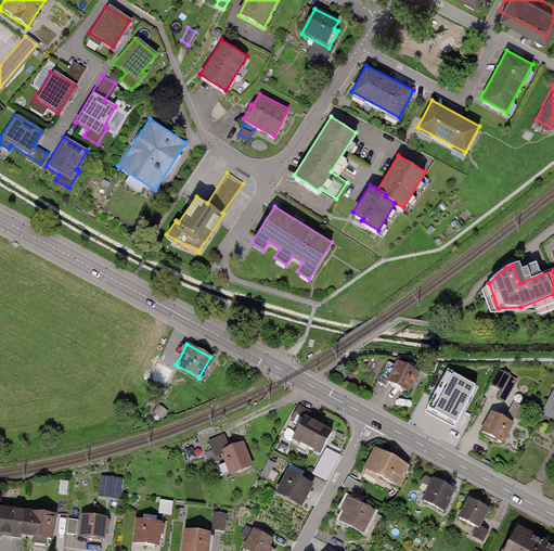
[(386,383),(388,380),(409,391),(420,370),(397,357),(395,361),(388,358),(377,379),(386,383)]
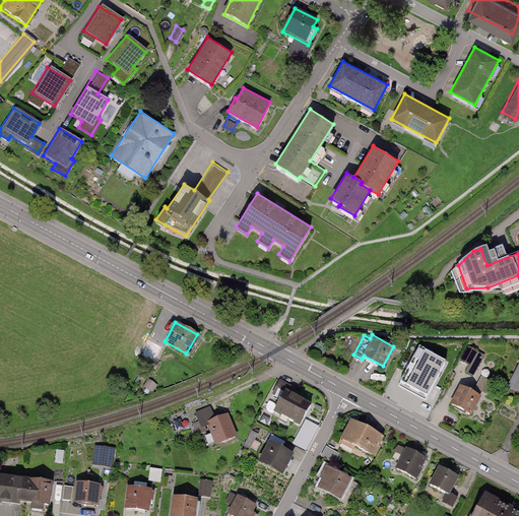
[(419,343),(399,383),(427,397),(447,358),(419,343)]
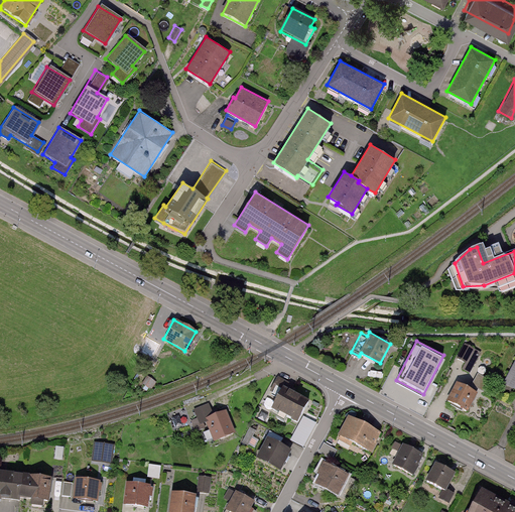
[(470,370),(480,351),(465,343),(457,356),(466,360),(463,366),(470,370)]
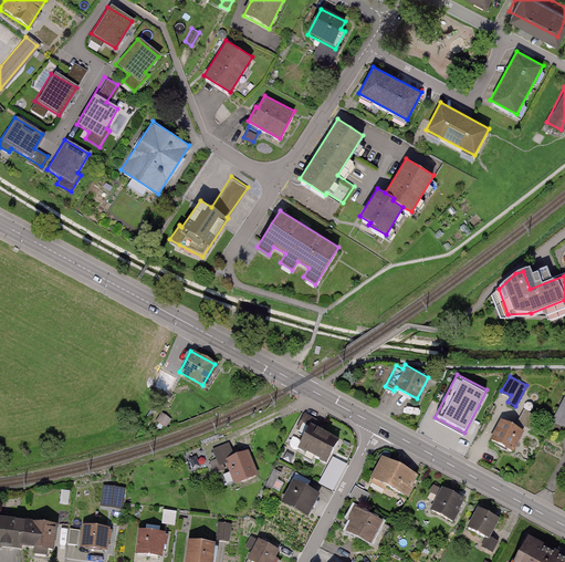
[(564,424),(564,391),(552,417),(564,424)]
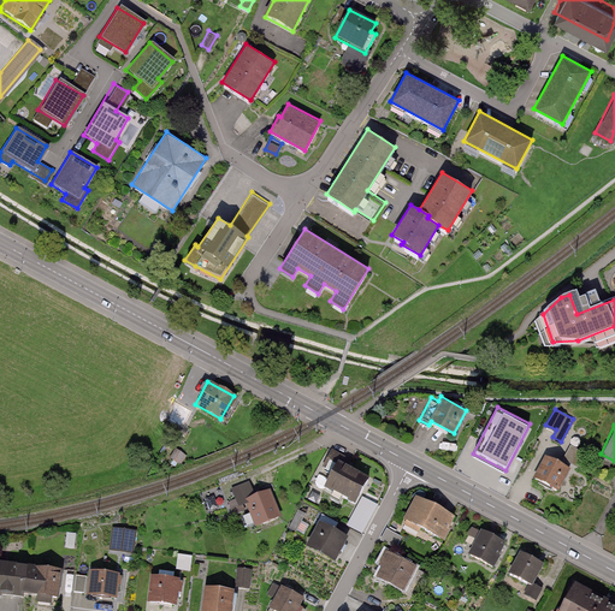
[(584,449),(571,442),(562,456),(577,463),(584,449)]
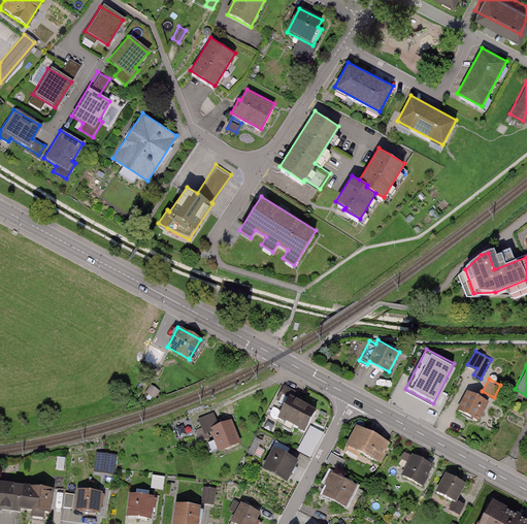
[(316,407),(292,395),(296,388),(284,382),(276,397),(284,401),(276,416),(304,429),(316,407)]
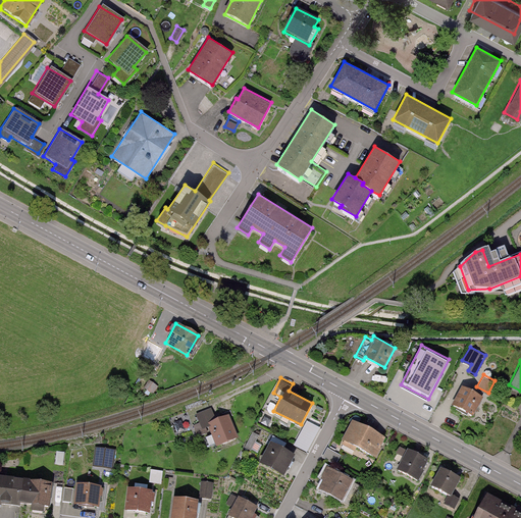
[(157,383),(149,378),(144,386),(152,392),(157,383)]
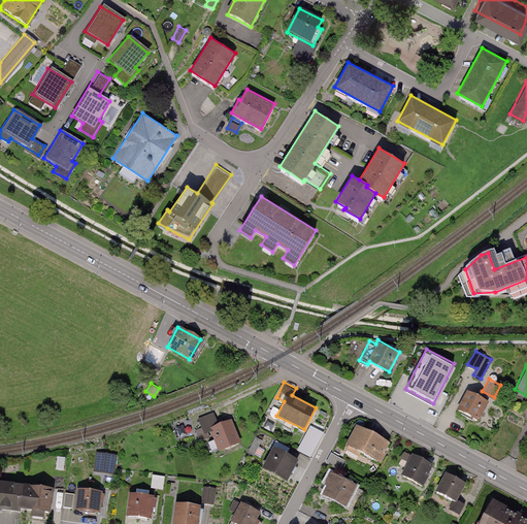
[(466,388),(456,407),(479,419),(489,399),(466,388)]
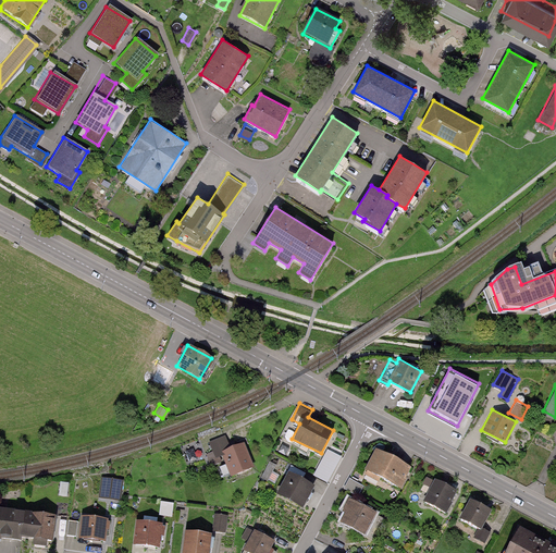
[(230,472),(254,464),(244,440),(230,445),(224,433),(209,440),(212,449),(206,451),(210,463),(222,458),(220,454),(222,453),(230,472)]
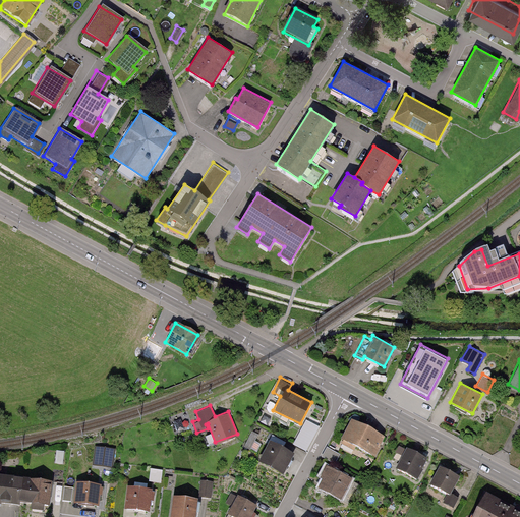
[(320,423),(305,416),(292,442),(305,449),(320,423)]
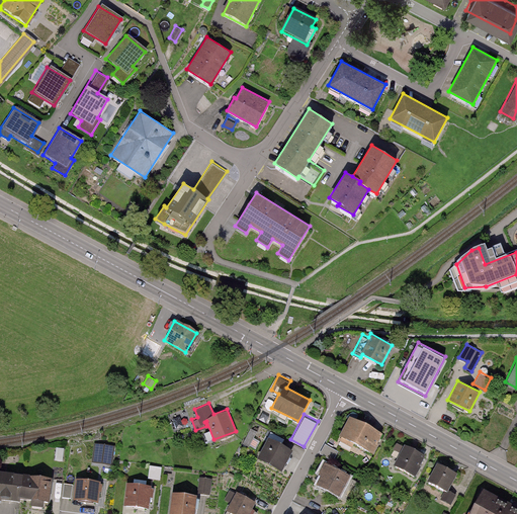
[(376,441),(382,432),(349,414),(339,433),(341,435),(339,438),(352,445),(354,441),(372,451),(377,441),(376,441)]
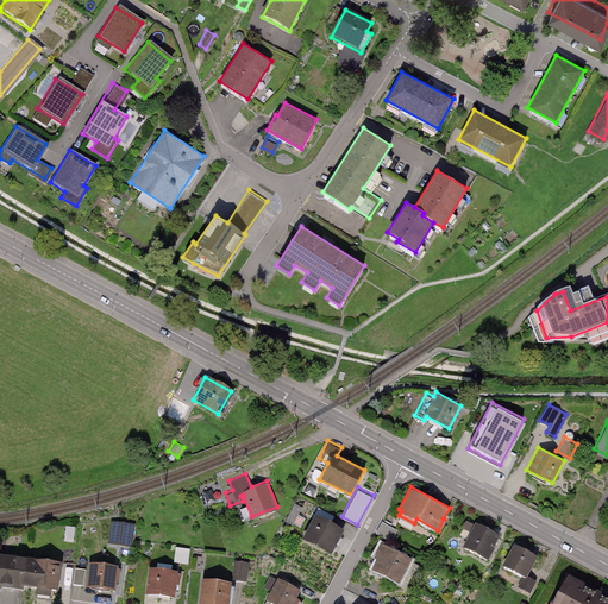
[(302,504),(294,499),(284,517),(300,526),(306,515),(298,511),(302,504)]
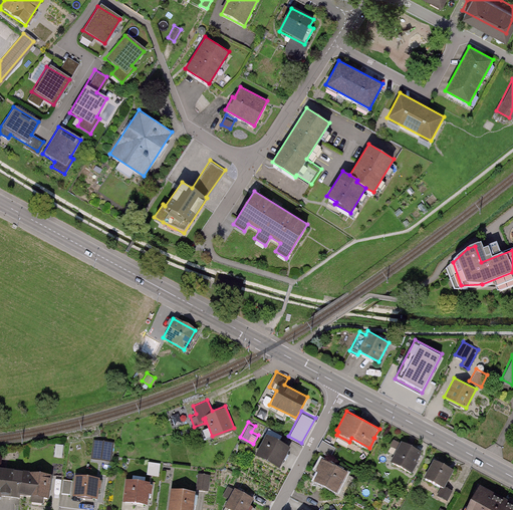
[(281,434),(268,427),(265,432),(279,439),(281,434)]
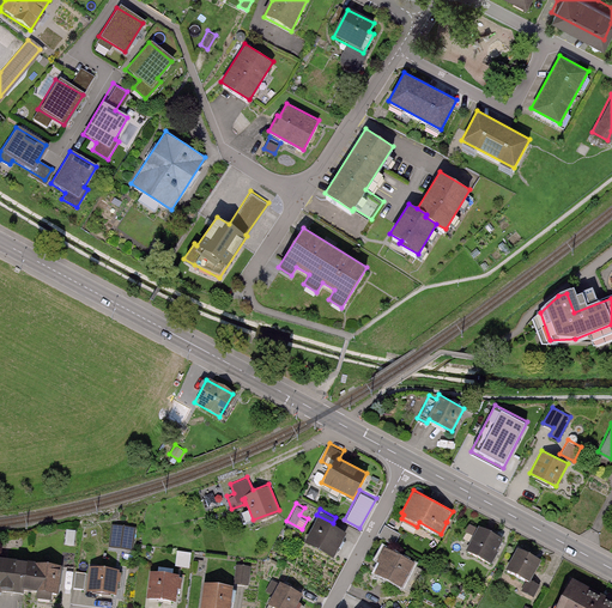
[(333,557),(346,532),(317,516),(303,541),(333,557)]
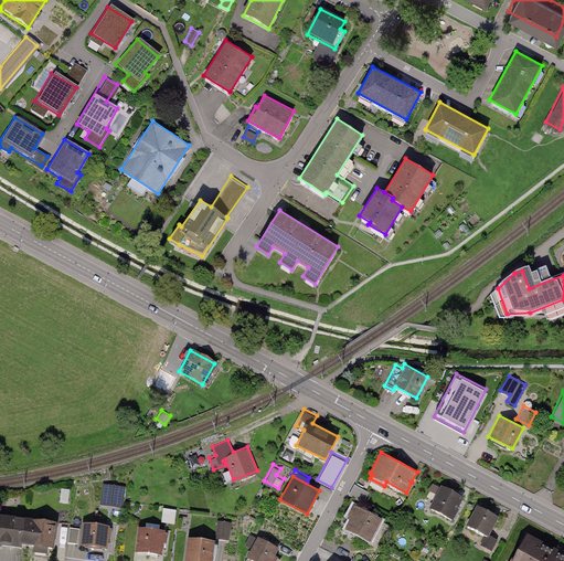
[(125,484),(103,480),(99,503),(123,505),(125,484)]
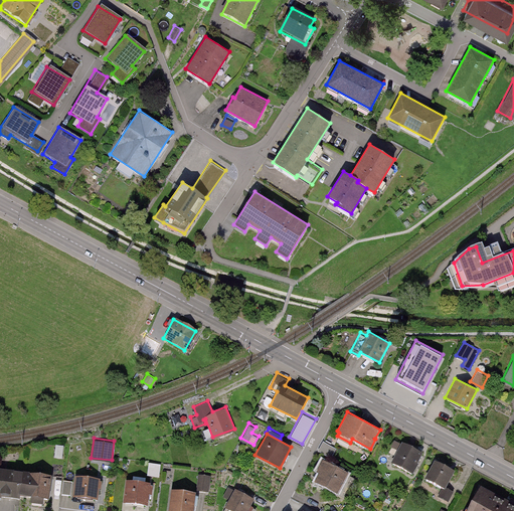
[(417,461),(422,452),(401,441),(400,442),(394,438),(389,444),(397,448),(390,461),(412,473),(418,462),(417,461)]
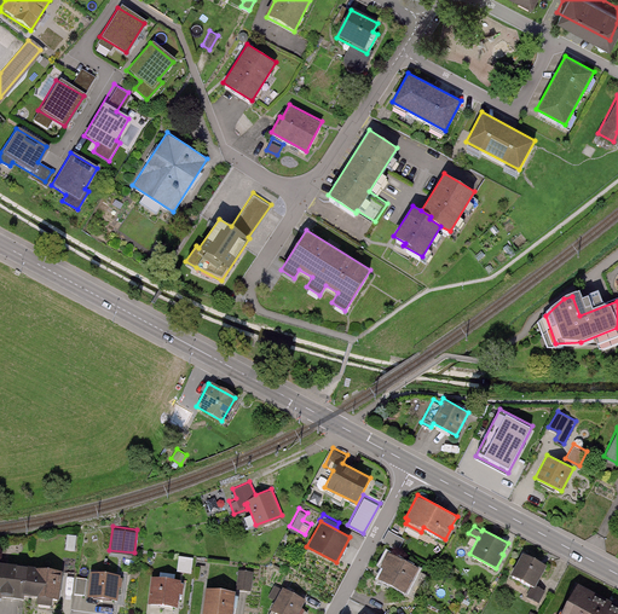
[(404,536),(387,527),(381,539),(398,548),(404,536)]
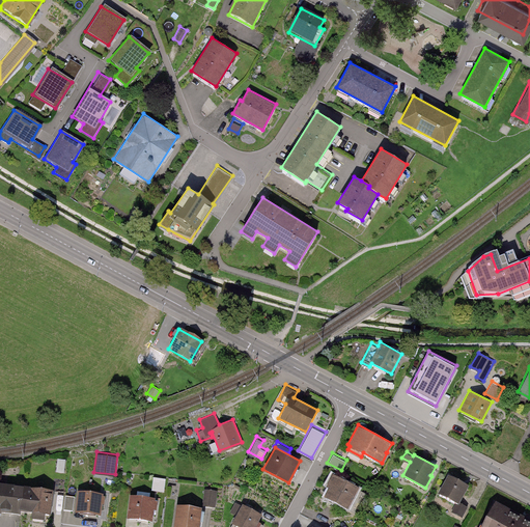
[(359,487),(359,486),(333,472),(326,484),(329,486),(324,495),(355,511),(366,491),(359,487)]
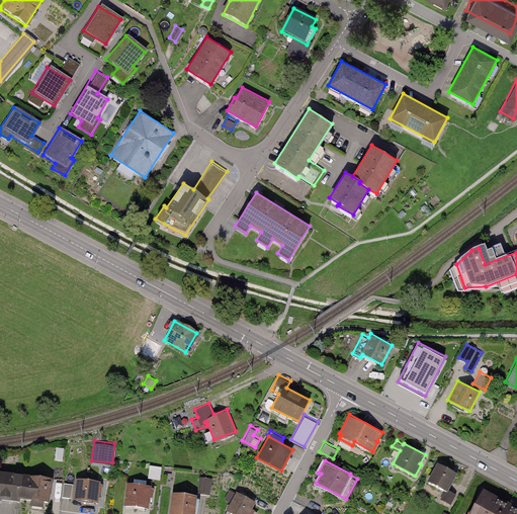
[(448,489),(457,472),(437,461),(427,480),(444,489),(440,497),(450,502),(456,492),(448,489)]
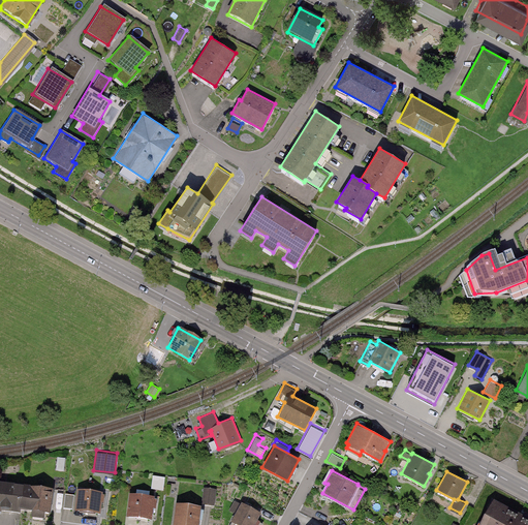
[(152,473),(151,486),(163,488),(165,474),(152,473)]
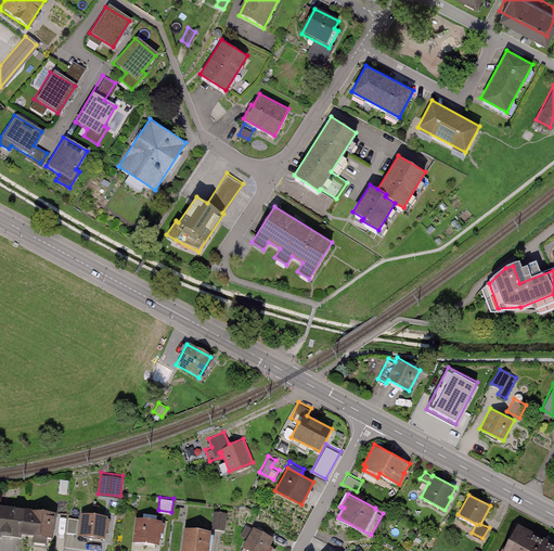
[(0,536),(1,536),(1,534),(22,536),(22,533),(34,534),(33,540),(46,541),(47,536),(53,537),(56,511),(0,503),(0,536)]
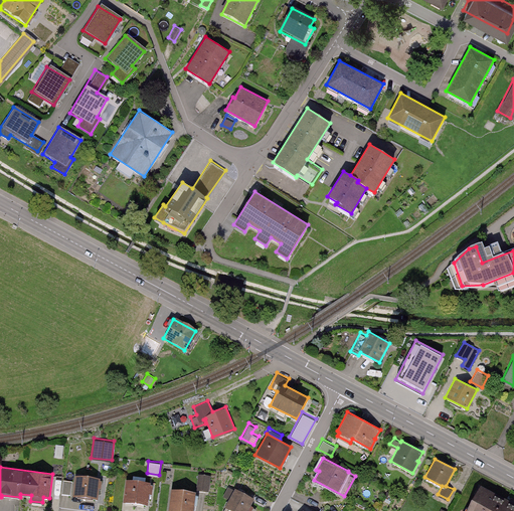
[(197,473),(196,489),(208,490),(210,474),(197,473)]
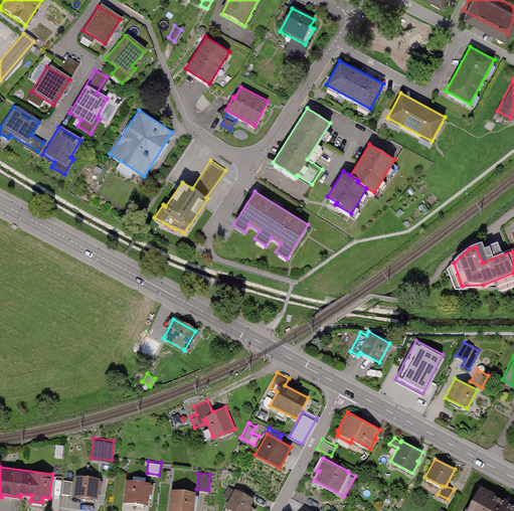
[(74,474),(71,495),(98,498),(99,487),(101,487),(102,479),(100,479),(101,477),(74,474)]
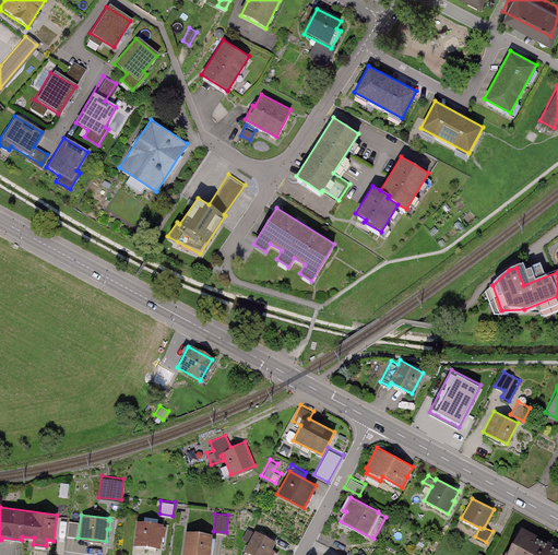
[(75,535),(78,520),(69,519),(67,534),(75,535)]
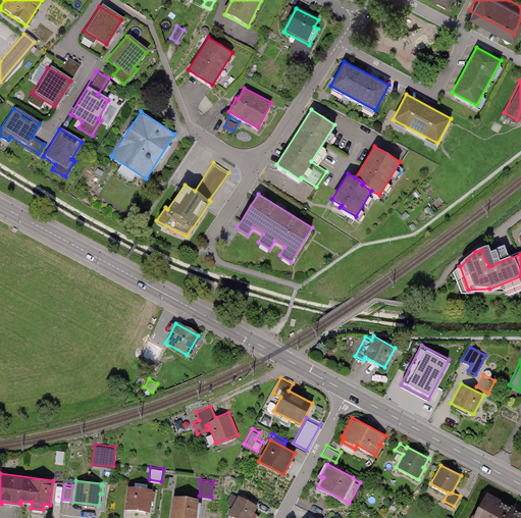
[(124,508),(150,511),(151,499),(153,500),(154,490),(152,490),(152,487),(127,485),(124,508)]
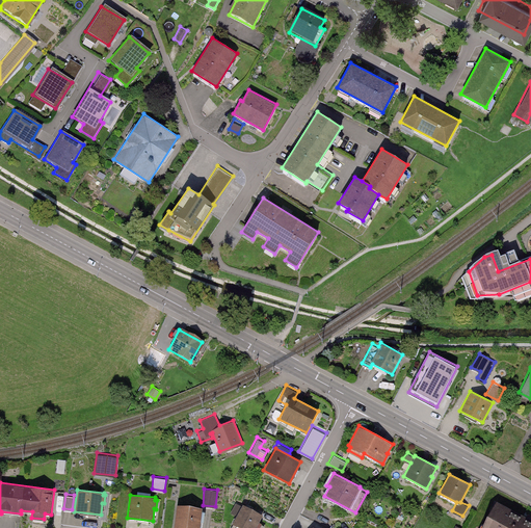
[(259,521),(263,513),(242,503),(242,504),(235,500),(229,511),(235,515),(231,523),(240,527),(258,527),(262,523),(259,521)]
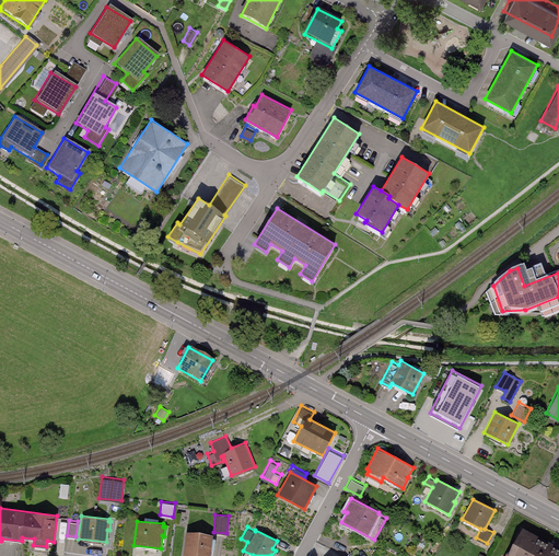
[(505,555),(558,555),(558,546),(522,528),(505,555)]
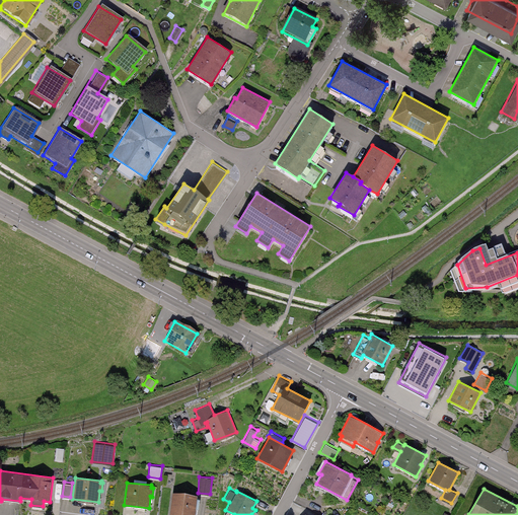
[(194,514),(197,495),(172,492),(168,514),(194,514)]
